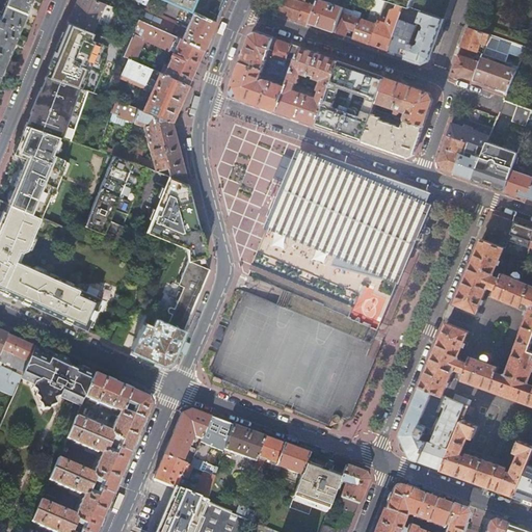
[(0,77),(10,51),(31,0),(7,0),(0,19),(0,77)]
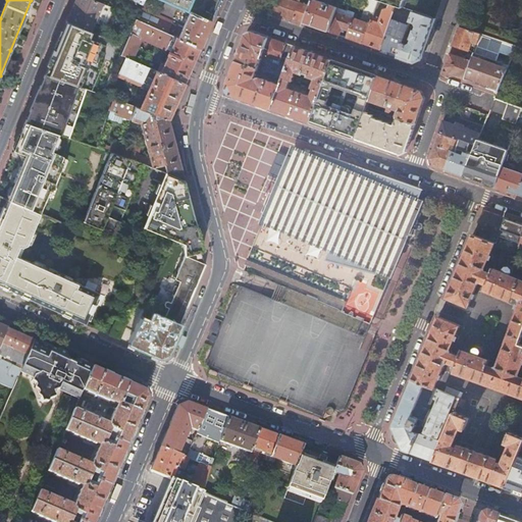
[(74,0),(68,17),(66,22),(86,30),(91,32),(102,4),(90,0),(74,0)]
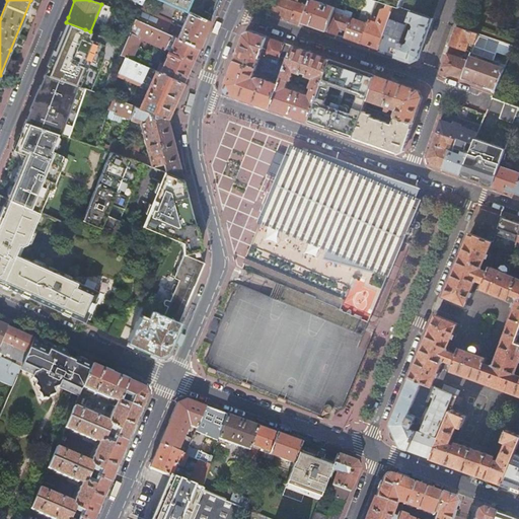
[(160,0),(142,0),(141,4),(158,11),(162,1),(161,1),(160,0)]
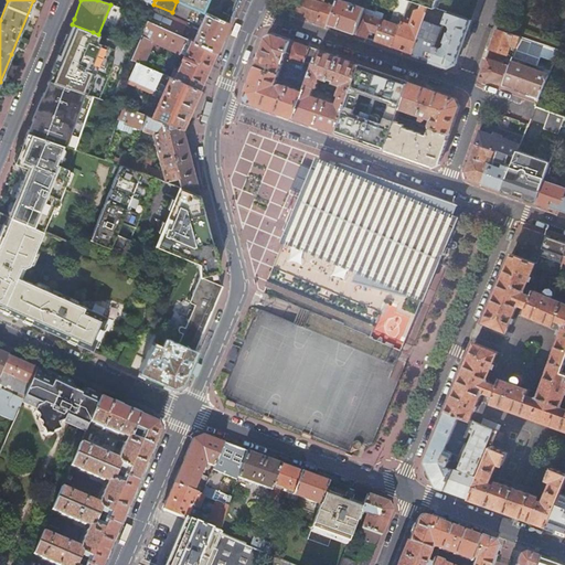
[(174,0),(176,1),(177,1),(199,10),(205,13),(222,20),(231,24),(233,17),(235,14),(236,11),(241,1),(240,0),(174,0)]
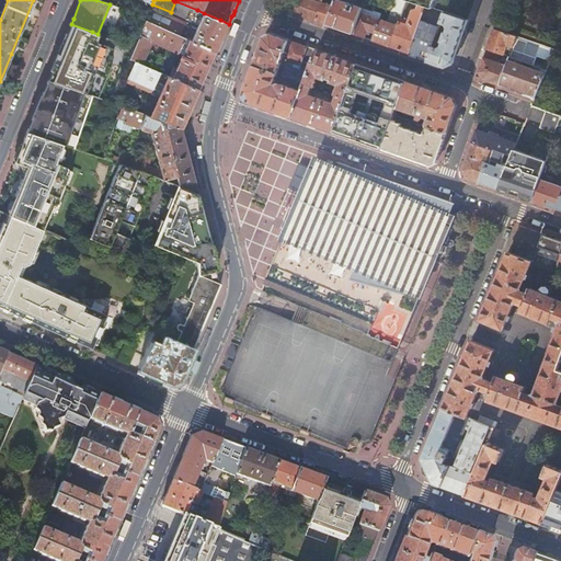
[(323,0),(278,0),(283,9),(317,21),(323,2),(323,0)]
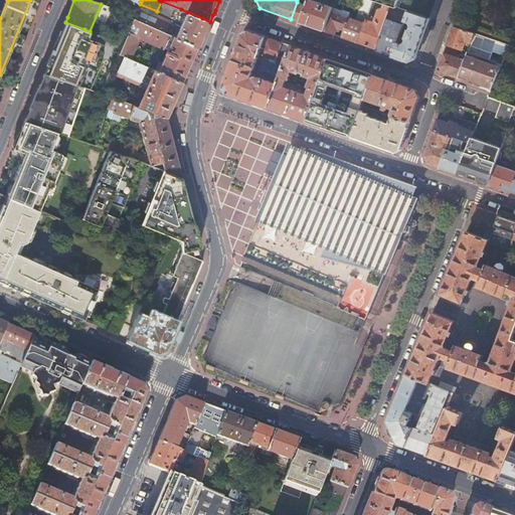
[(325,31),(332,12),(333,7),(312,0),(309,0),(307,6),(301,23),(322,30),(325,31)]
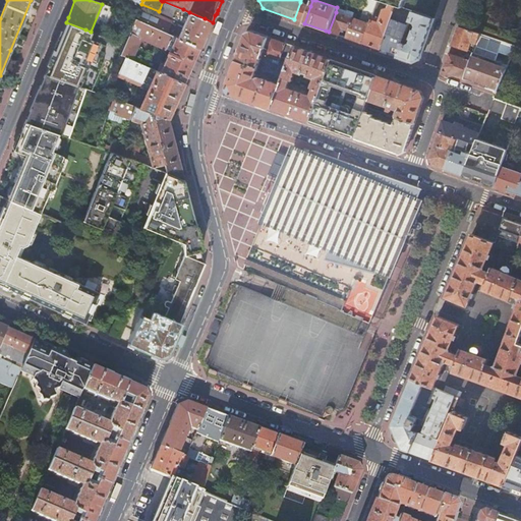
[(302,22),(304,23),(310,6),(305,4),(300,2),(294,19),(302,22)]
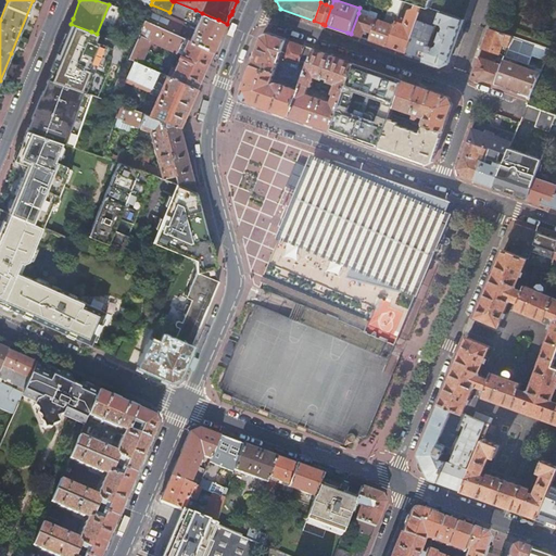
[(420,12),(422,5),(416,3),(414,9),(409,11),(406,22),(408,26),(408,28),(405,27),(402,24),(403,21),(397,19),(395,26),(388,47),(391,48),(406,53),(411,40),(415,27),(420,12)]
